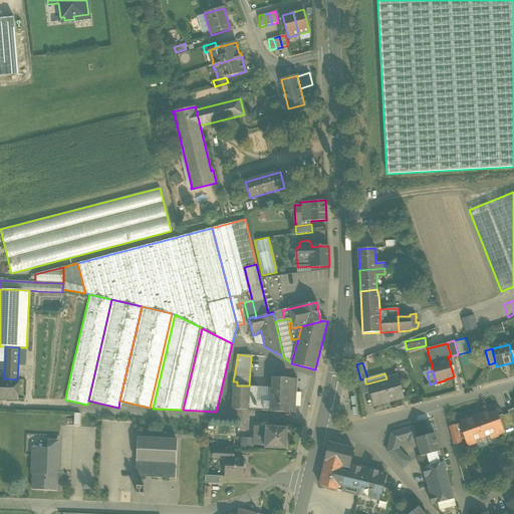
[(387,378),(367,383),(373,406),(403,398),(397,375),(387,378)]
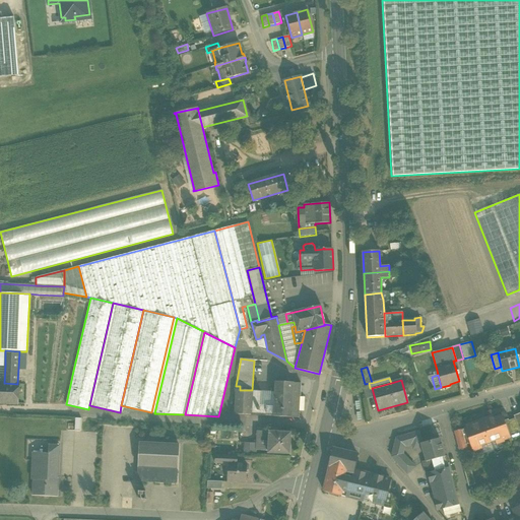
[(294,383),(275,381),(274,392),(273,406),(273,416),(290,417),(291,417),(294,384),(294,383)]
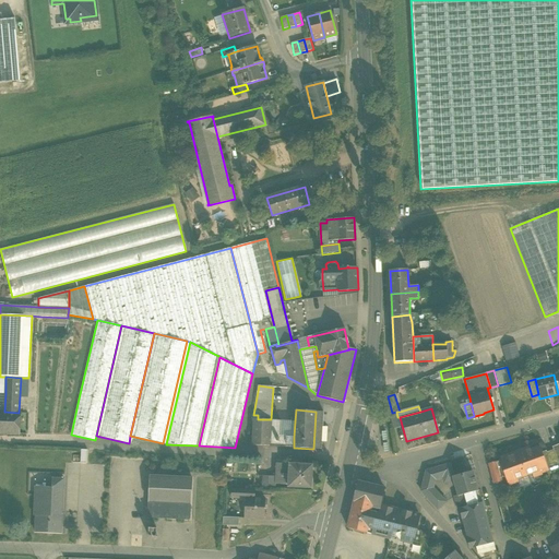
[(4,412),(0,411),(0,433),(19,435),(20,413),(19,413),(4,412)]
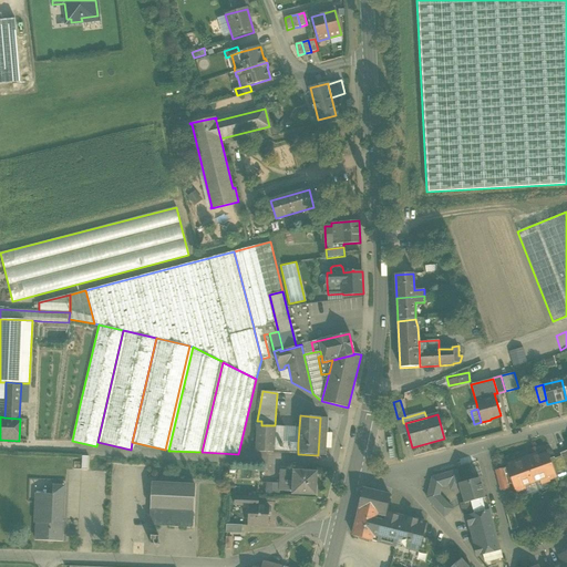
[(398,419),(394,420),(399,435),(406,433),(403,423),(402,418),(398,419)]
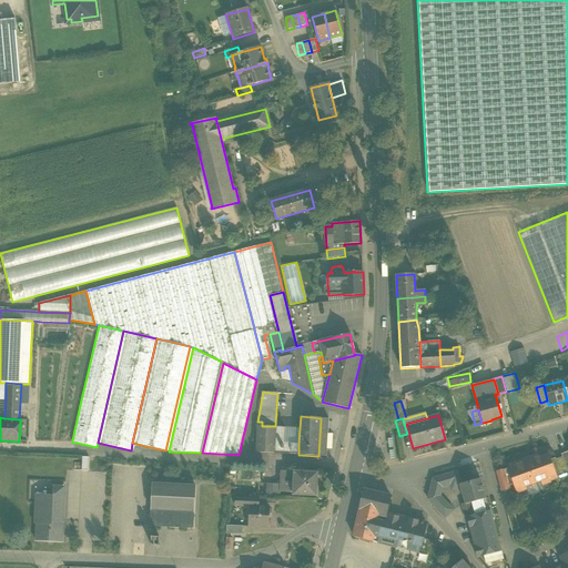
[(328,419),(321,419),(318,456),(325,456),(328,419)]
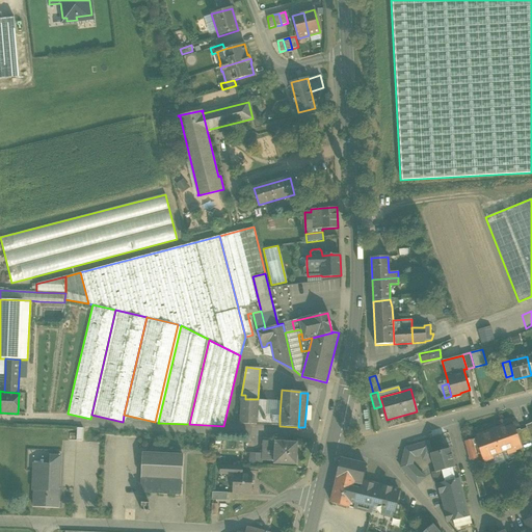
[(258,399),(245,399),(245,395),(241,395),(241,399),(239,423),(256,424),(258,399)]
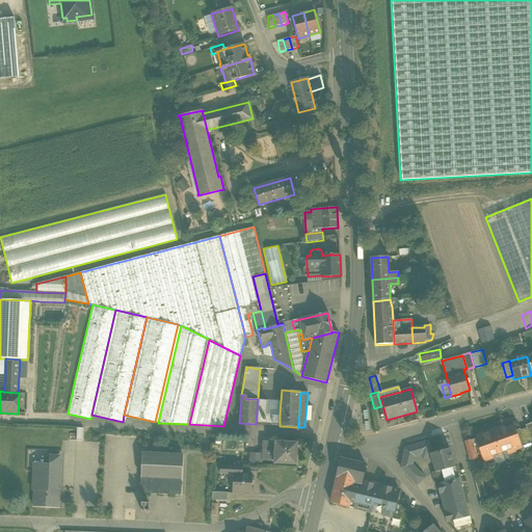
[(266,415),(267,400),(258,399),(256,424),(280,426),(280,416),(266,415)]
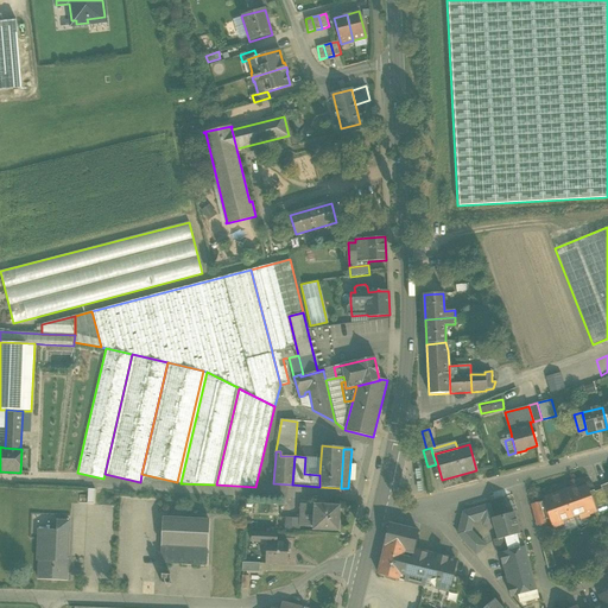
[(304,474),(320,475),(321,458),(305,457),(304,474)]
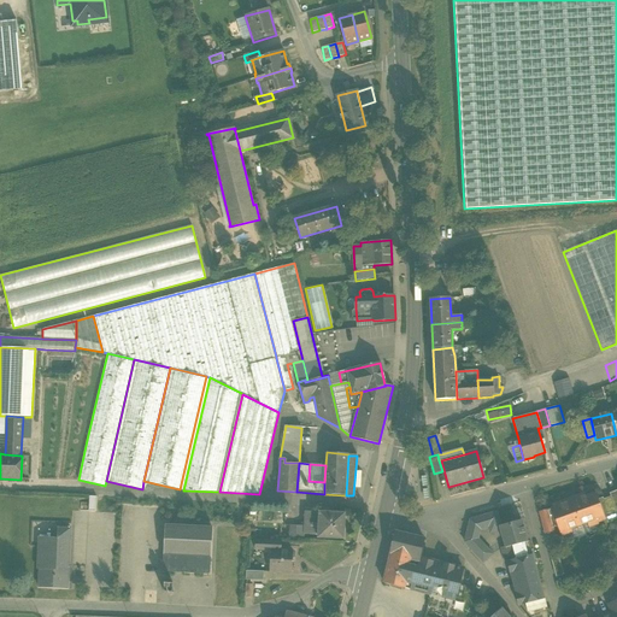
[(595,493),(581,498),(580,495),(570,499),(580,526),(595,519),(597,523),(605,519),(600,505),(595,493)]
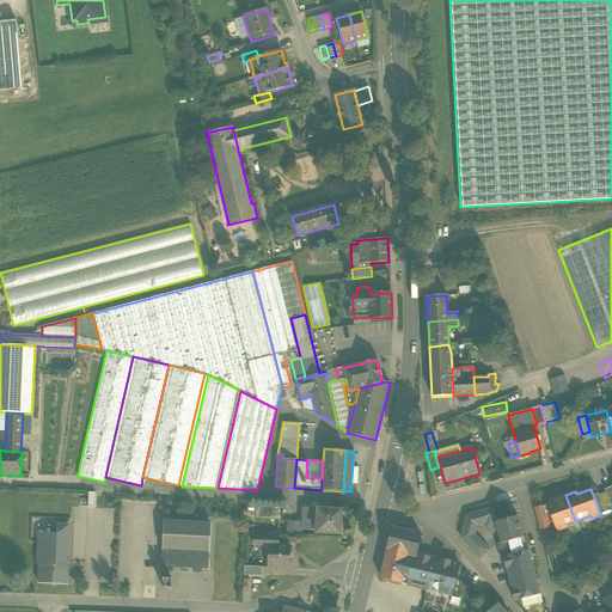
[(565,495),(552,500),(554,503),(548,505),(552,518),(556,531),(567,527),(565,524),(575,521),(565,495)]
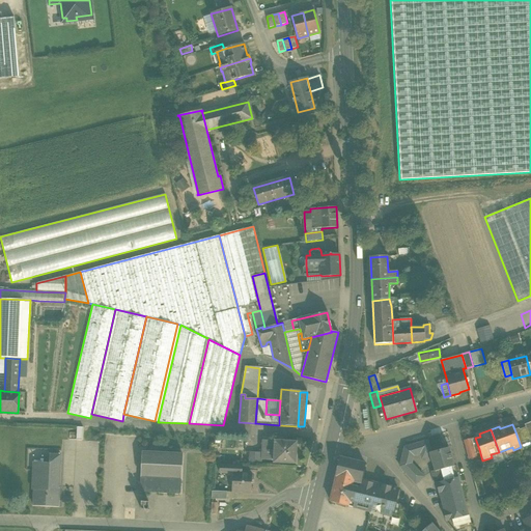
[(530,439),(524,442),(521,434),(516,435),(521,447),(522,447),(523,449),(530,446),(530,440),(530,439)]
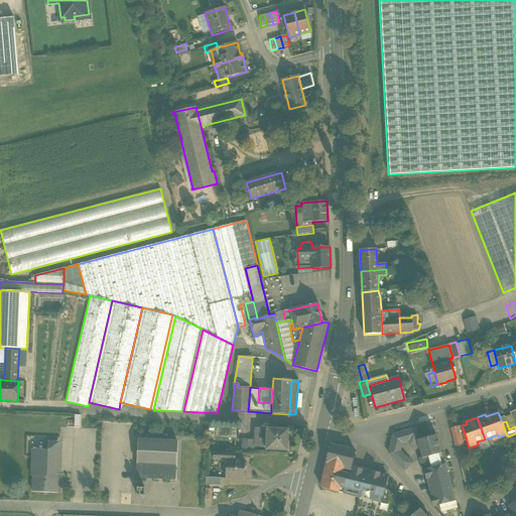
[(458,426),(452,428),(454,436),(462,434),(463,437),(466,436),(462,425),(458,427),(458,426)]
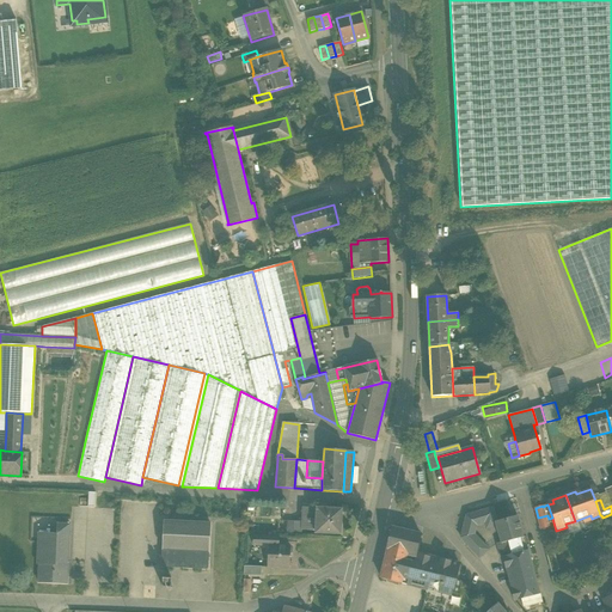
[(316,531),(317,508),(303,508),(301,522),(301,530),(303,530),(316,531)]
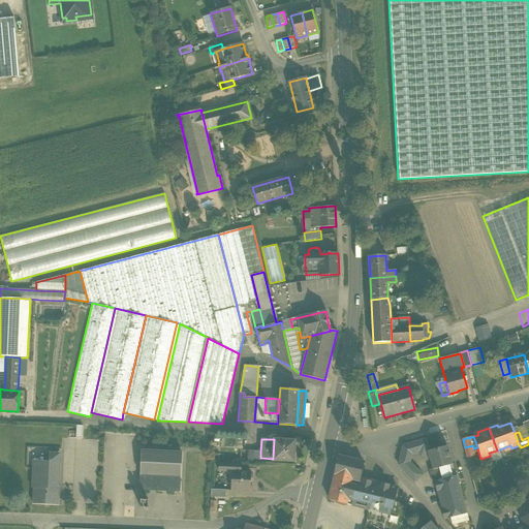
[(274,439),(273,459),(272,461),(293,462),(296,440),(274,439)]
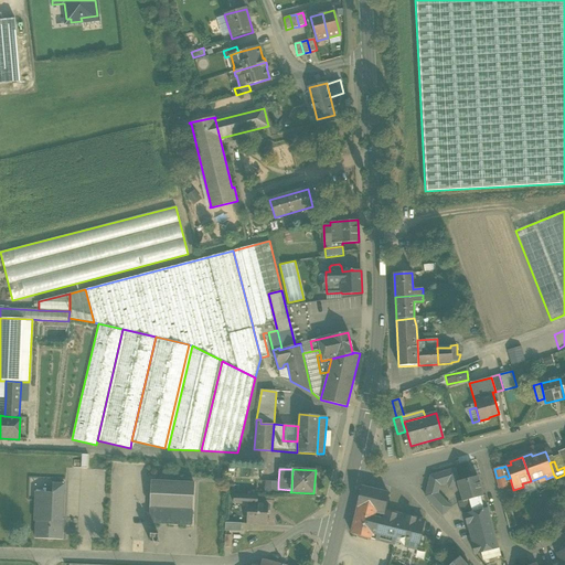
[(455,469),(444,472),(447,482),(448,488),(458,484),(458,482),(455,469)]
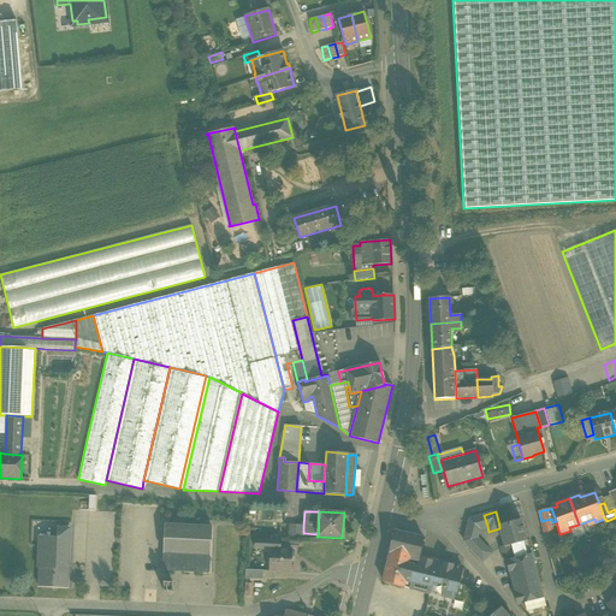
[(484,515),(469,519),(468,525),(480,529),(487,526),(484,515)]
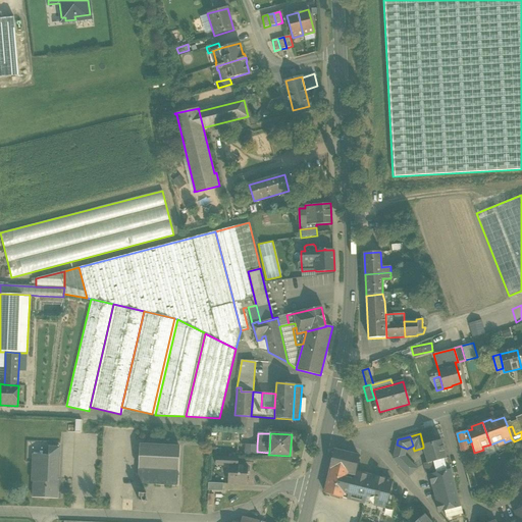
[(440,437),(432,440),(433,442),(423,446),(423,448),(427,463),(442,459),(446,459),(440,437)]
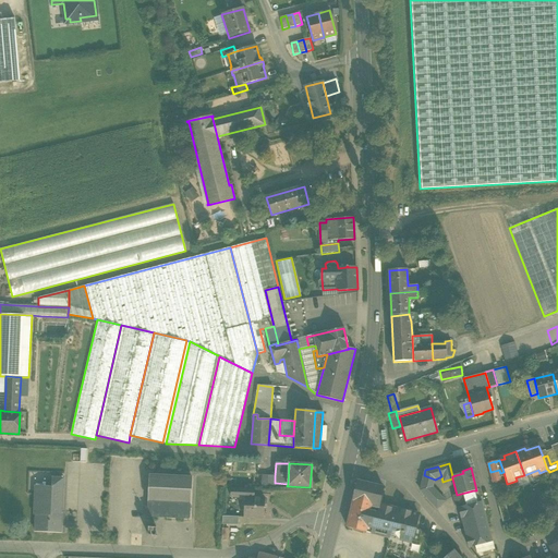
[(192,477),(149,475),(147,517),(190,519),(192,477)]
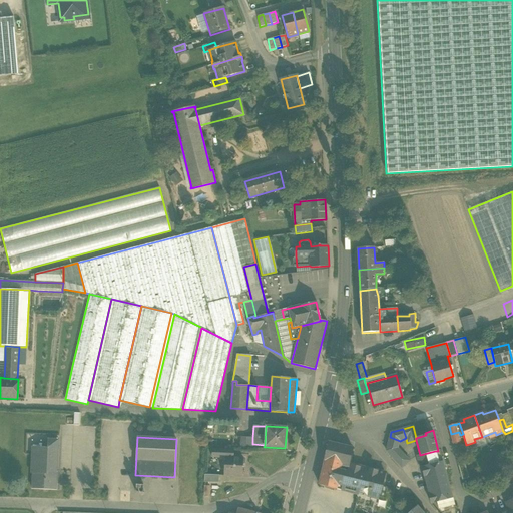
[(47,448),(32,447),(31,473),(33,473),(32,488),(56,490),(57,477),(58,477),(59,472),(57,472),(58,440),(48,439),(47,448)]
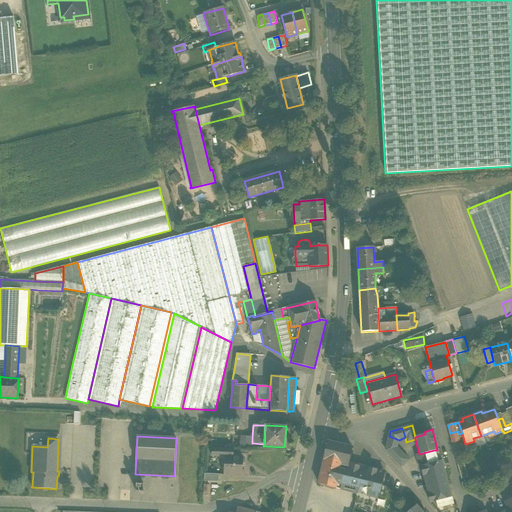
[(352,448),(327,442),(323,458),(324,458),(348,464),(348,463),(352,448)]
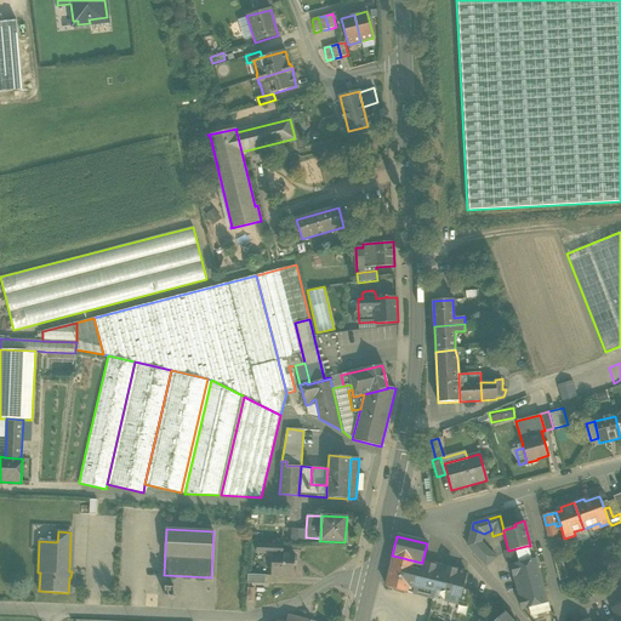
[(495,557),(482,542),(468,540),(467,545),(486,565),(495,557)]
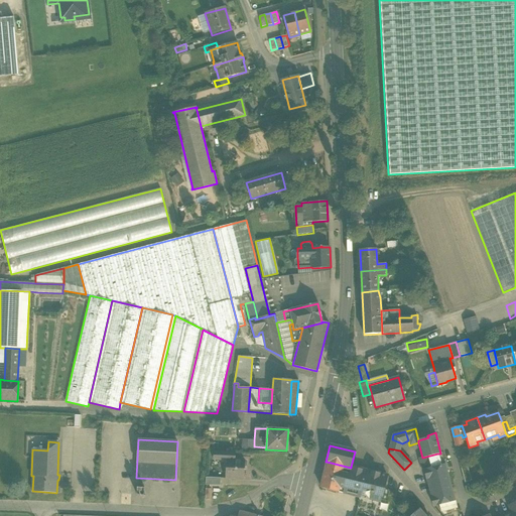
[(227,461),(235,461),(235,453),(214,452),(214,461),(227,461)]
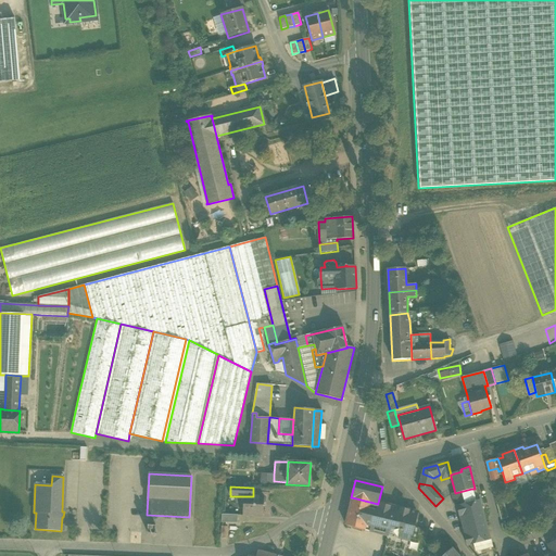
[(471,489),(455,493),(453,493),(457,506),(475,501),(471,489)]
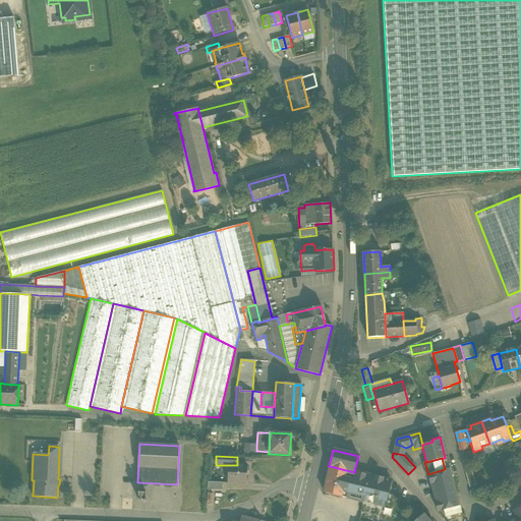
[(229,465),(228,483),(236,483),(236,482),(246,482),(247,466),(237,465),(229,465)]
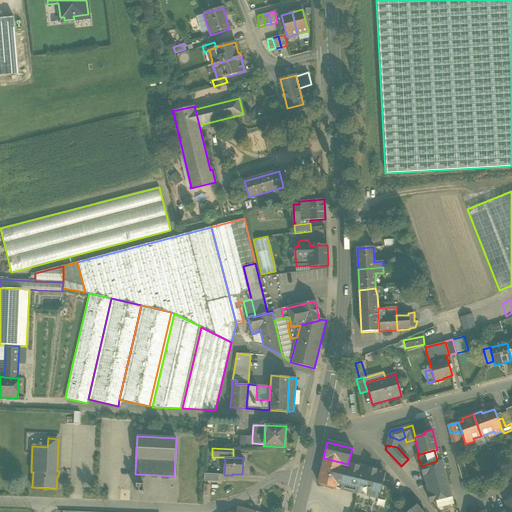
[(348,464),(324,458),(318,484),(335,488),(336,486),(342,487),(341,489),(342,490),(348,464)]
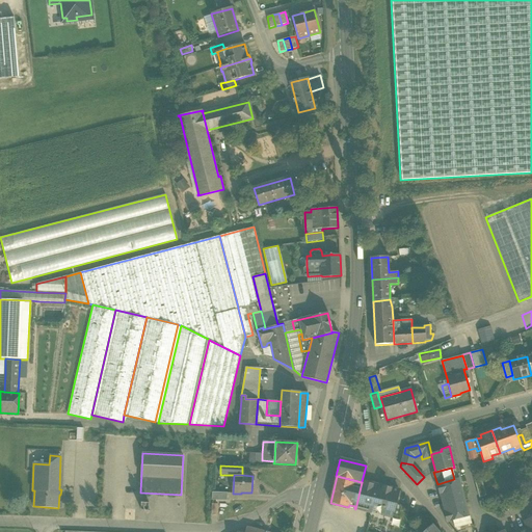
[(454,479),(437,484),(440,495),(443,494),(448,512),(445,512),(448,522),(454,521),(470,516),(459,478),(454,479)]
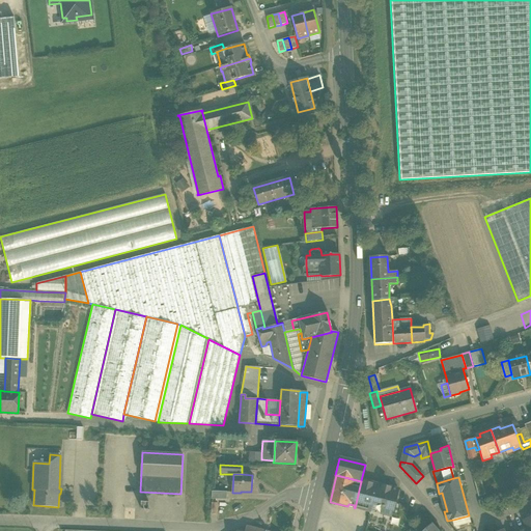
[(376,484),(361,480),(361,481),(355,508),(369,511),(372,501),(376,484)]
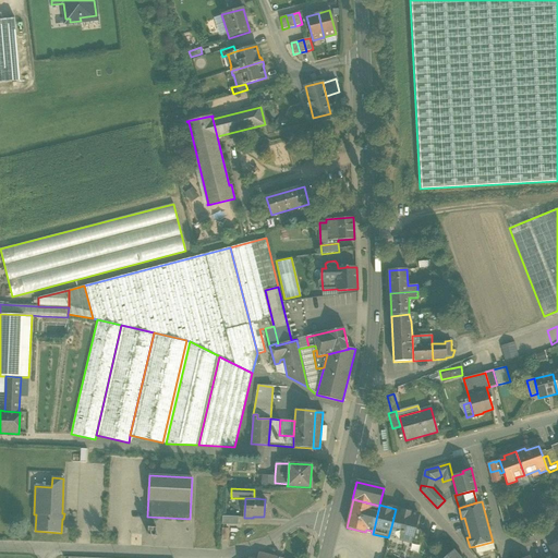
[(419,514),(396,509),(391,526),(402,530),(399,540),(412,543),(419,514)]
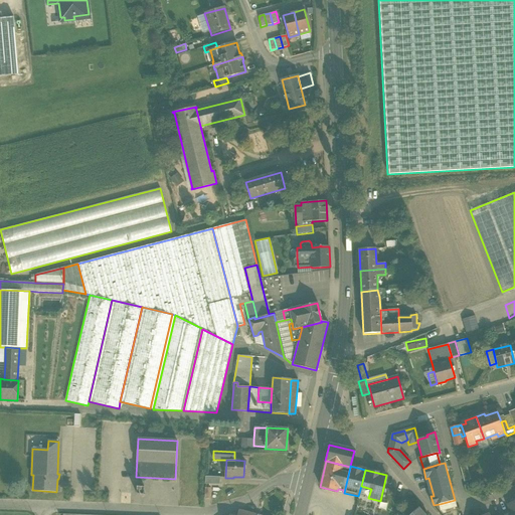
[(220,477),(205,477),(205,484),(220,485),(220,477)]
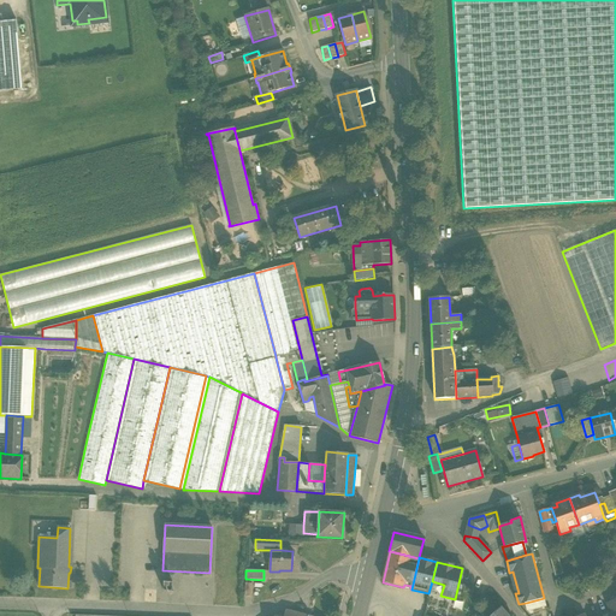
[(544,598),(526,603),(527,609),(528,610),(546,606),(544,598)]
